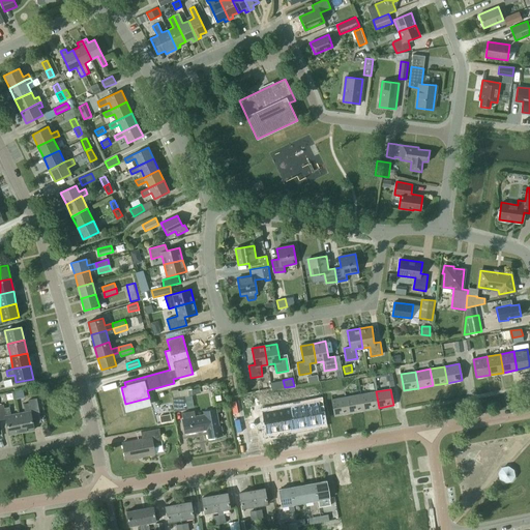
[(361,394),(364,410),(379,408),(376,391),(361,394)]
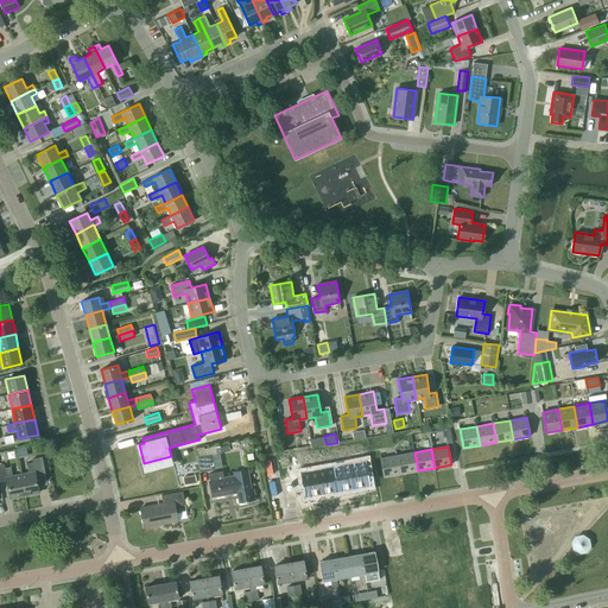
[(213,454),(214,467),(223,467),(222,453),(213,454)]
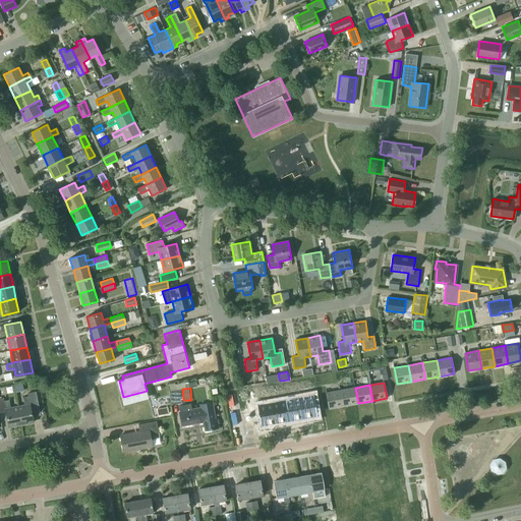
[(358,403),(355,388),(341,390),(343,406),(358,403)]
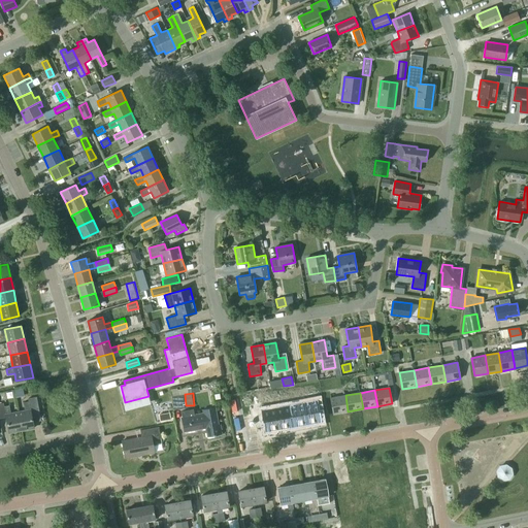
[(172,397),(174,409),(186,407),(184,395),(172,397)]
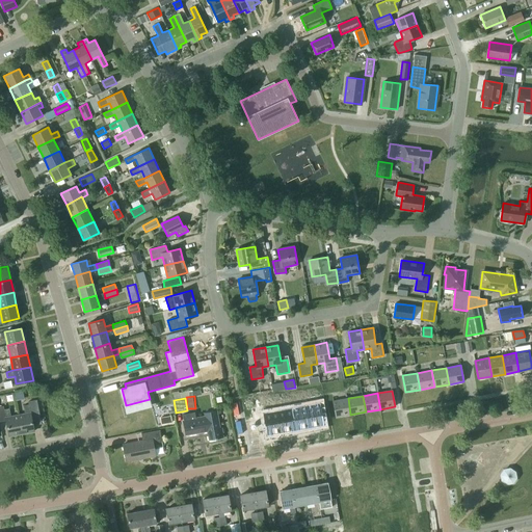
[(333,401),(336,417),(350,415),(348,398),(333,401)]
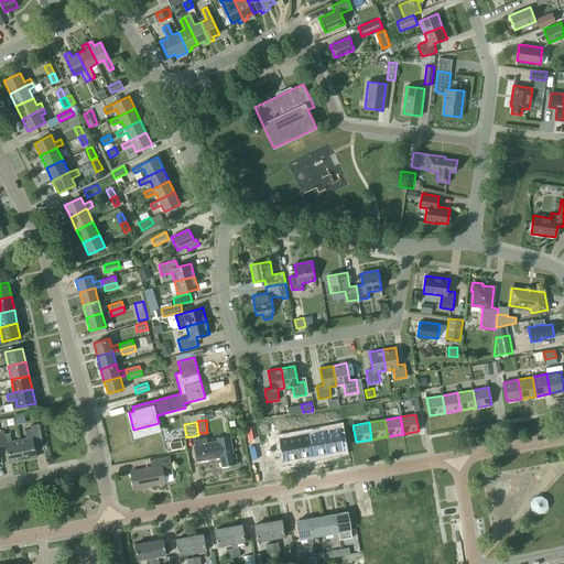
[(26,438),(19,440),(23,459),(36,457),(33,441),(42,438),(39,424),(30,425),(31,429),(25,430),(26,438)]
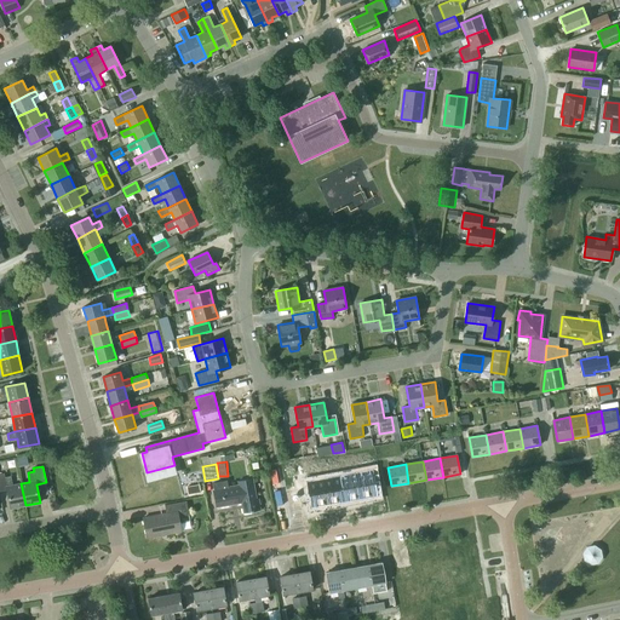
[(356,472),(361,498),(380,495),(380,494),(377,494),(373,470),(356,472)]
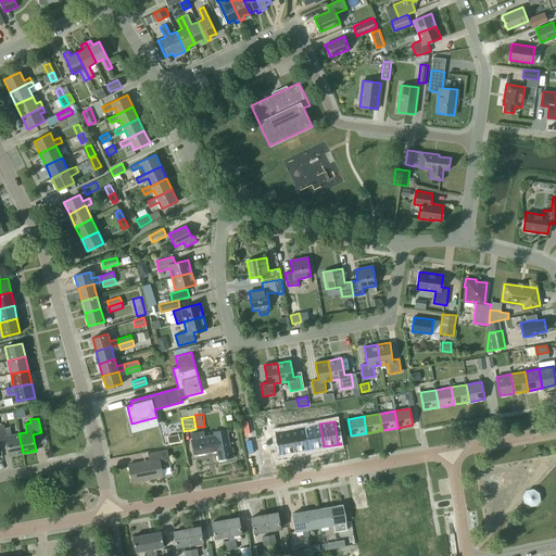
[(324,446),(319,424),(305,427),(310,450),(324,446)]
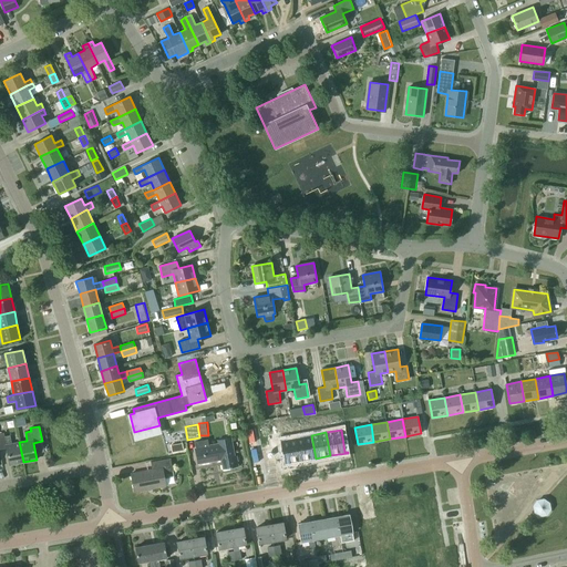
[(10,464),(23,462),(19,442),(12,444),(10,435),(4,436),(3,433),(0,433),(0,449),(7,449),(10,464)]
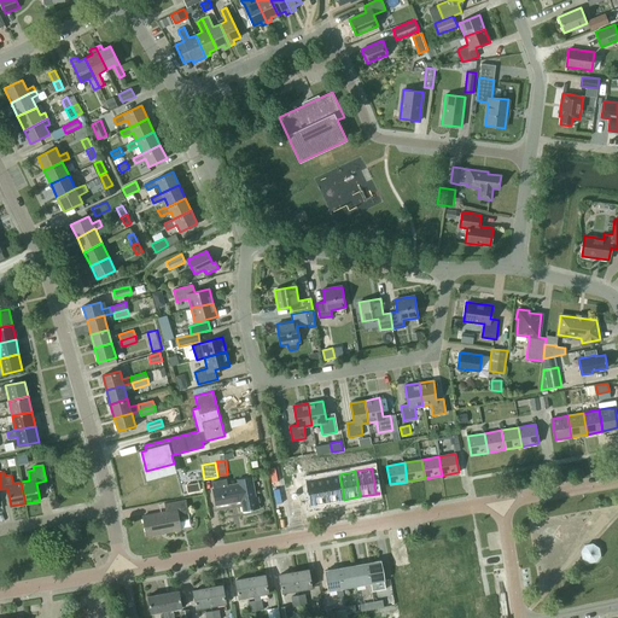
[(322,477),(327,502),(344,500),(339,474),(322,477)]
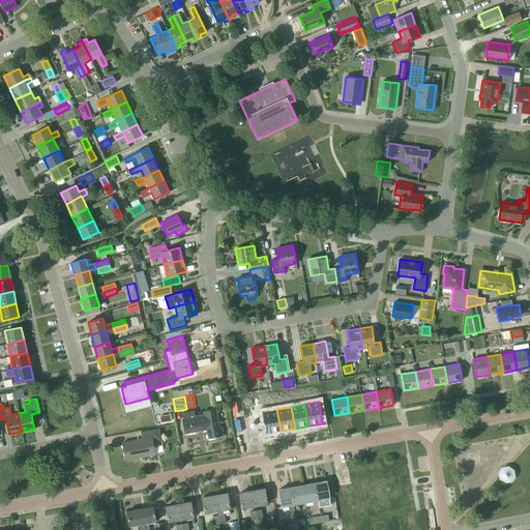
[(203,411),(204,414),(195,416),(194,411),(182,413),(183,418),(182,418),(185,434),(206,430),(208,438),(214,437),(216,437),(223,436),(221,425),(219,425),(215,409),(203,411)]
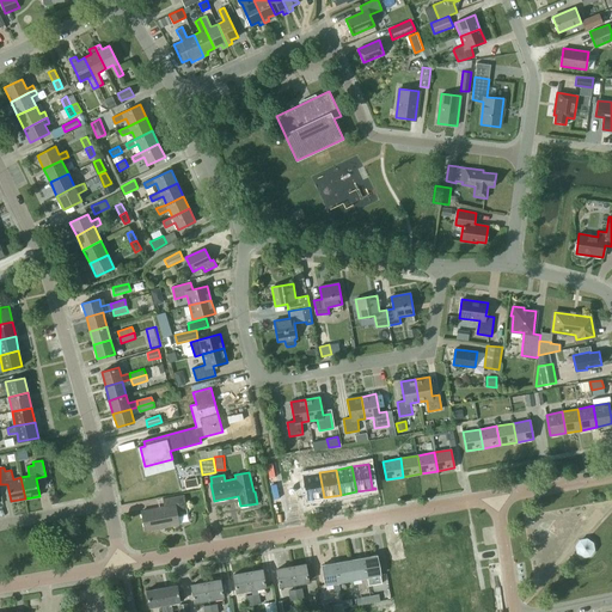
[(319,472),(304,476),(307,500),(305,500),(305,501),(324,497),(319,472)]
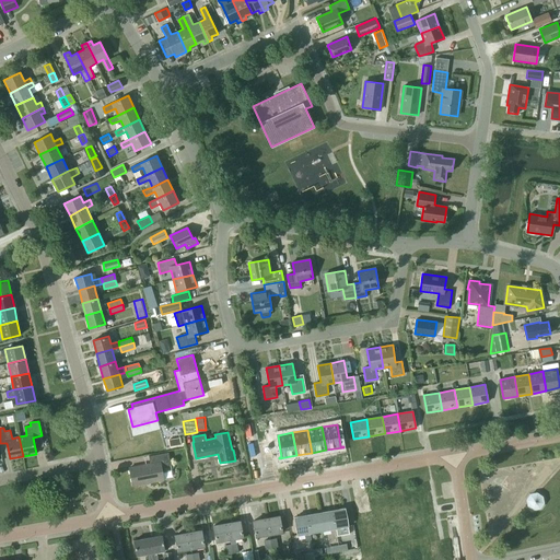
[(181,438),(168,440),(170,446),(182,444),(181,438)]
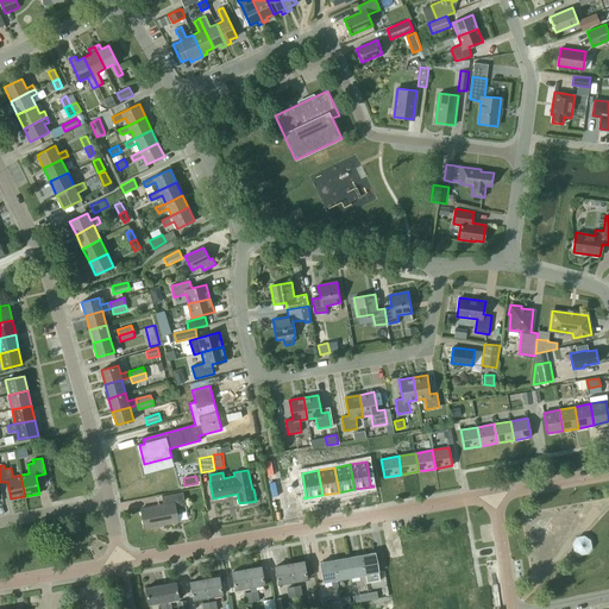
[(183,491),(162,496),(163,504),(140,508),(144,528),(179,521),(175,507),(186,506),(183,491)]
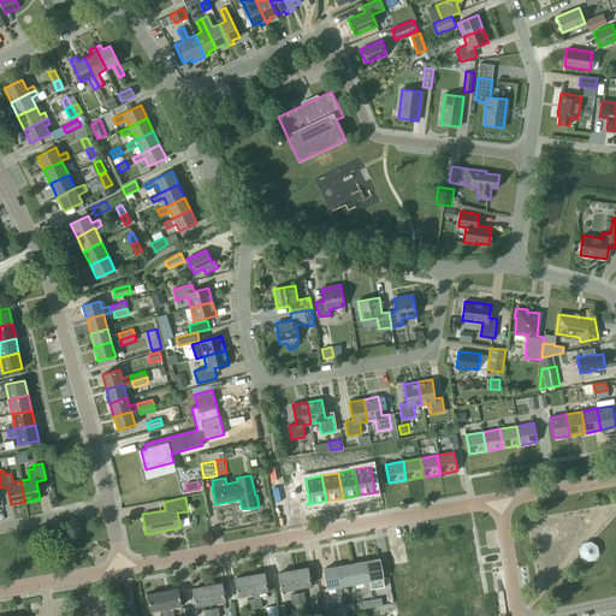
[(596,540),(579,544),(584,560),(599,556),(596,540)]
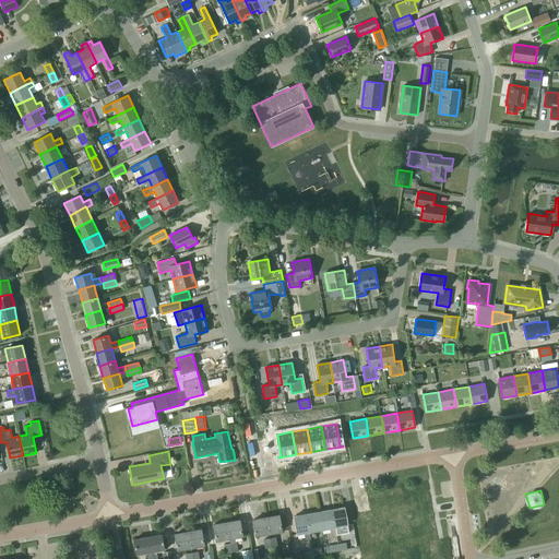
[(344,507),(332,509),(335,527),(347,525),(344,507)]
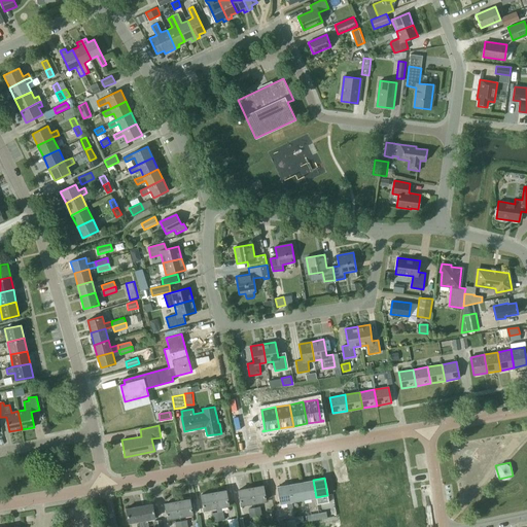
[(304,499),(316,497),(313,480),(301,483),(304,499)]
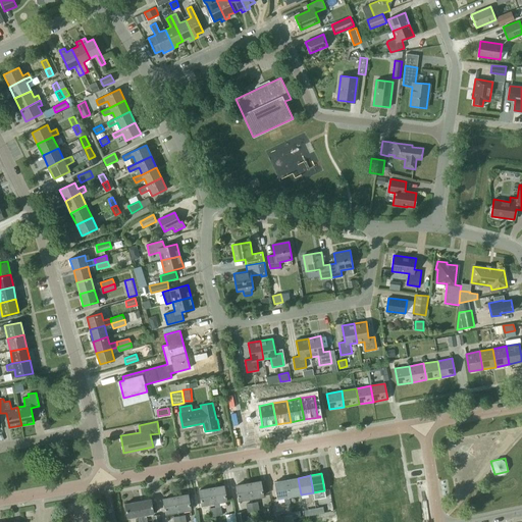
[(290,497),(301,494),(298,478),(286,480),(290,497)]
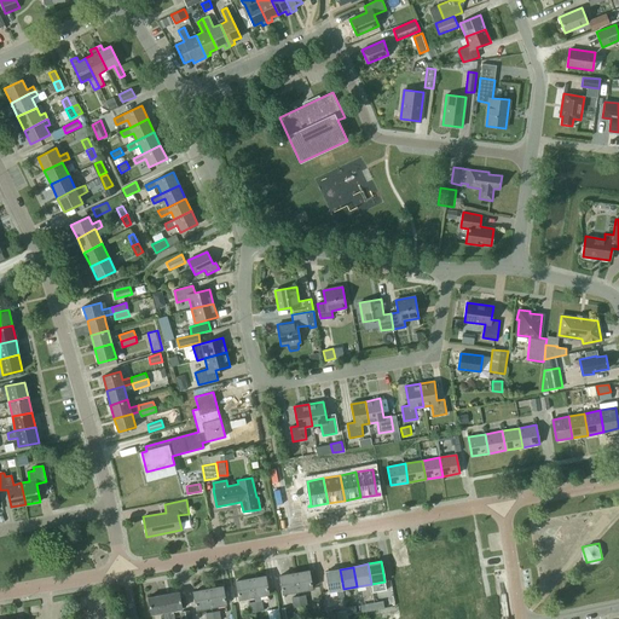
[(343,589),(340,570),(325,572),(329,591),(337,590),(339,600),(345,599),(343,589)]
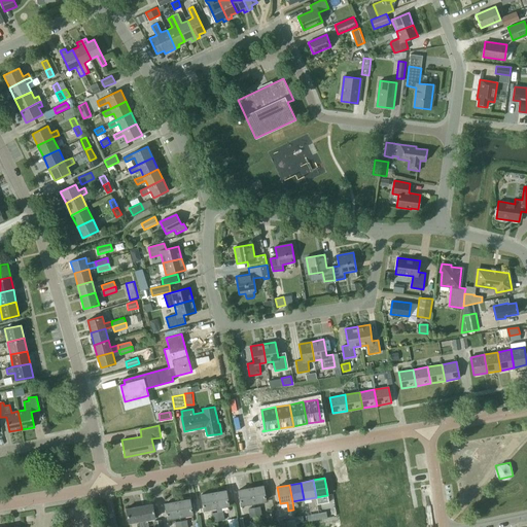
[(262,486),(250,488),(253,502),(266,500),(262,486)]
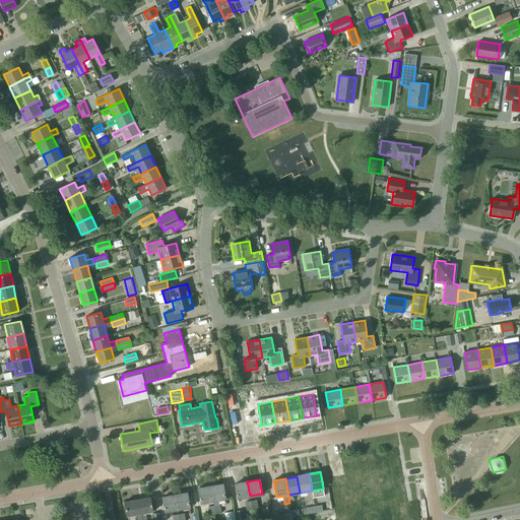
[(247,481),(235,483),(238,499),(250,496),(247,481)]
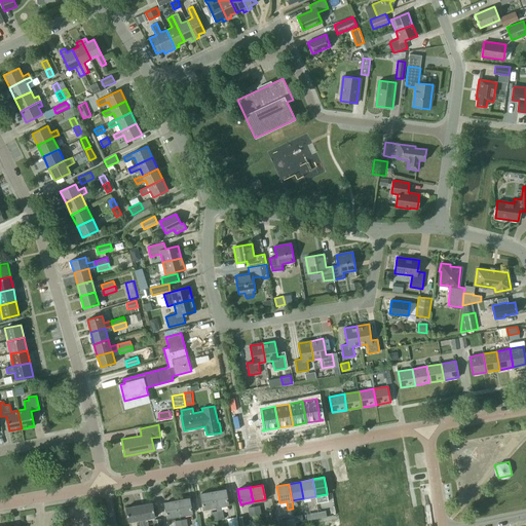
[(216,506),(217,511),(218,520),(224,519),(222,505),(228,504),(225,489),(213,491),(216,506)]
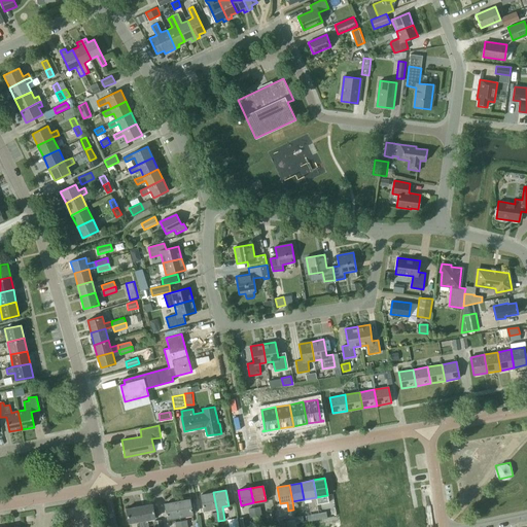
[(216,507),(213,492),(201,494),(204,510),(216,507)]
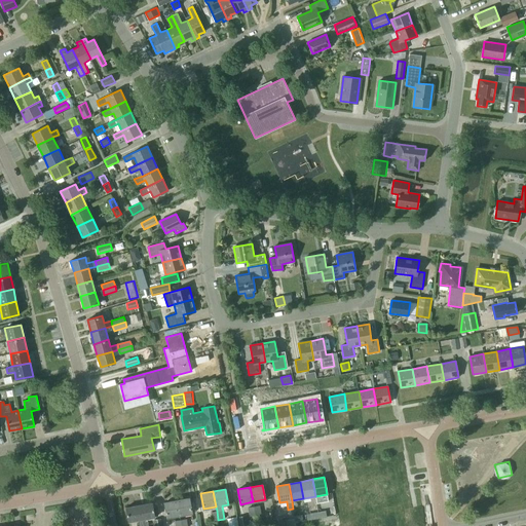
[(189,498),(177,500),(180,515),(192,513),(189,498)]
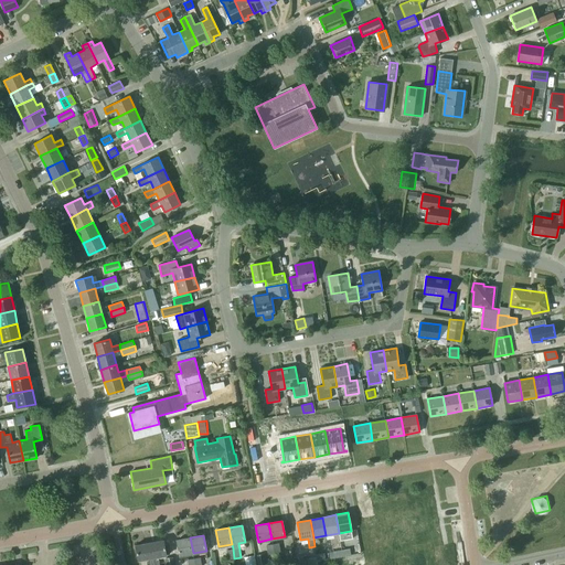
[(193,553),(190,537),(177,540),(180,556),(193,553)]
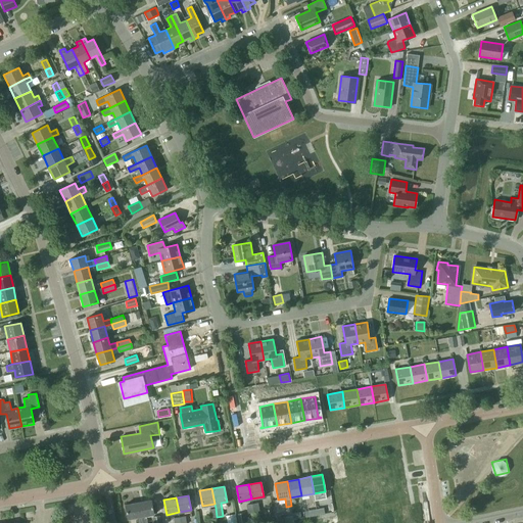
[(138,502),(141,522),(147,522),(146,516),(153,514),(151,500),(138,502)]
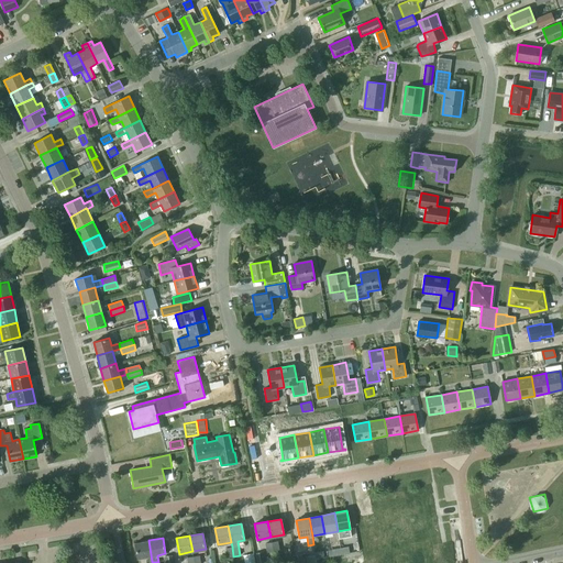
[(146,562),(152,562),(148,540),(135,543),(138,559),(146,558),(146,562)]
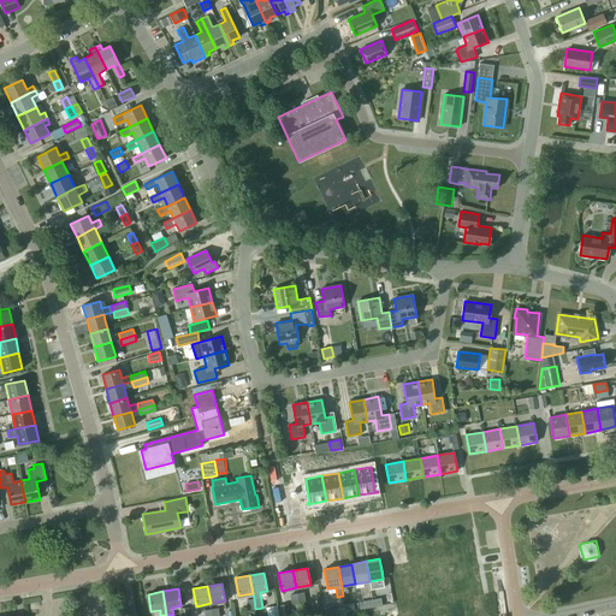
[(289,615),(288,604),(279,605),(280,615),(289,615)]
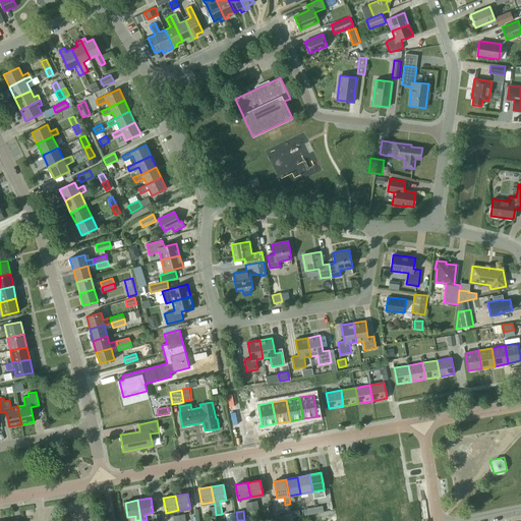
[(236,520),(235,512),(226,514),(226,520),(236,520)]
